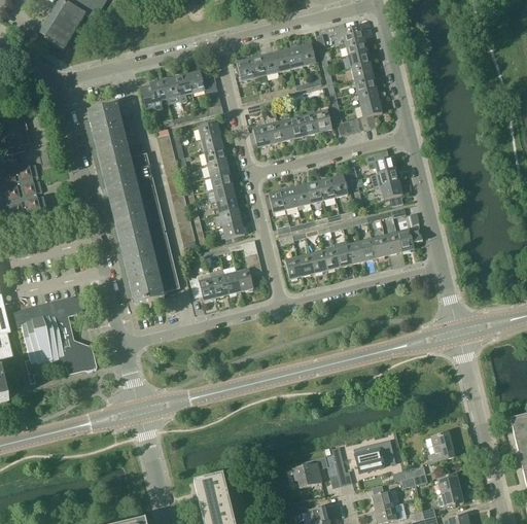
[(84,14),(85,13),(95,19),(106,0),(57,0),(39,30),(46,35),(44,37),(64,48),(65,46),(84,14)]
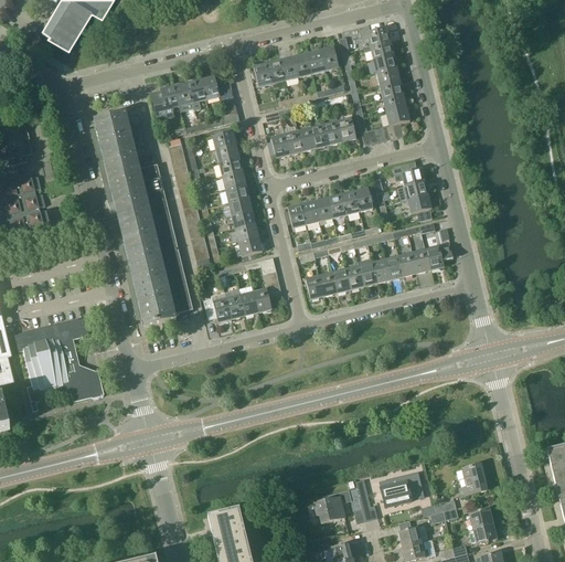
[(368,24),(358,28),(361,40),(368,39),(370,45),(390,40),(386,28),(370,31),(368,24)]
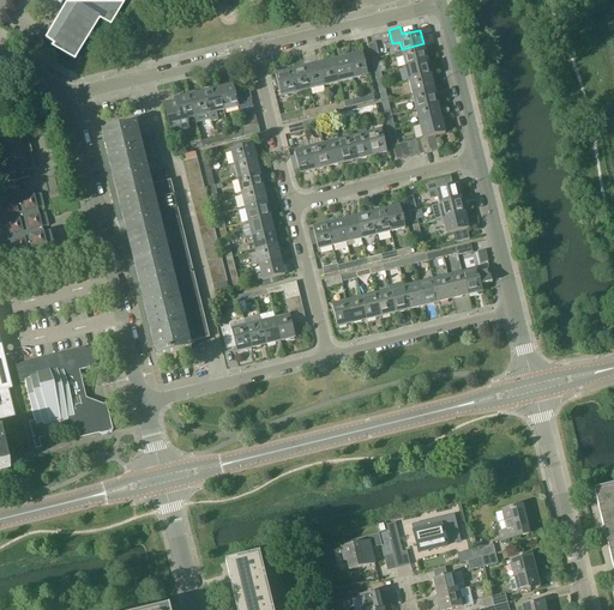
[(367,42),(371,56),(377,55),(379,55),(375,41),(367,42)]
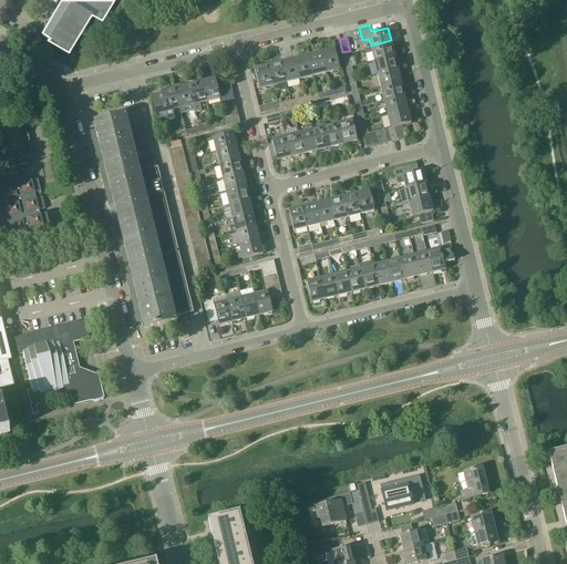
[(371,45),(364,48),(366,52),(372,50),(374,59),(394,53),(391,40),(371,45)]
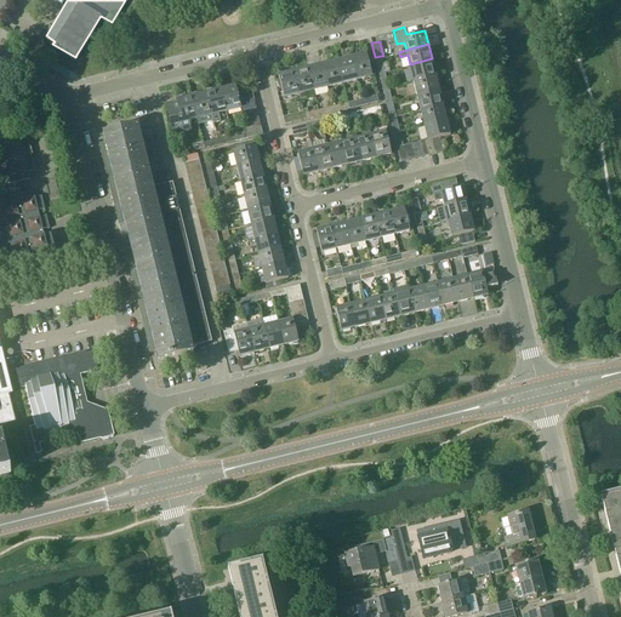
[(366,50),(352,53),(357,76),(372,73),(366,50)]
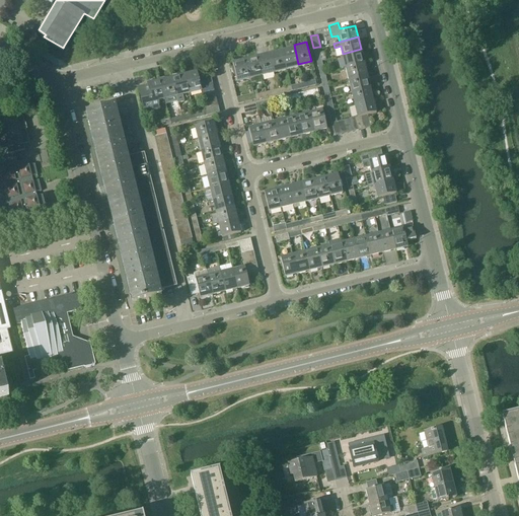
[(286,67),(298,64),(294,45),(282,48),(286,67)]
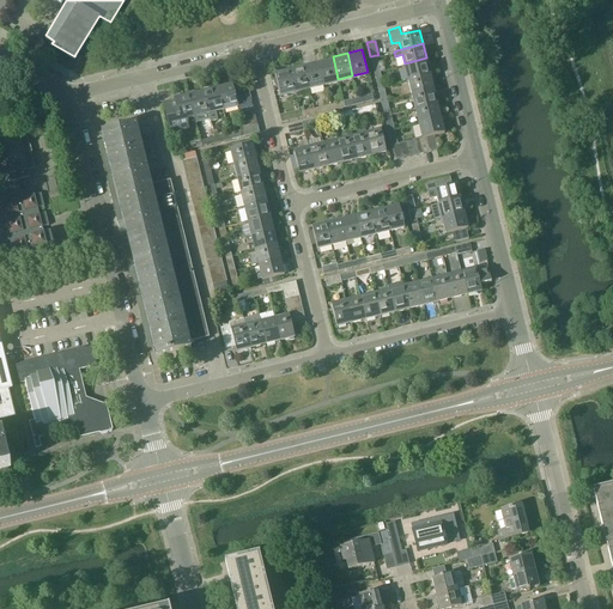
[(376,55),(370,56),(374,71),(380,69),(376,55)]
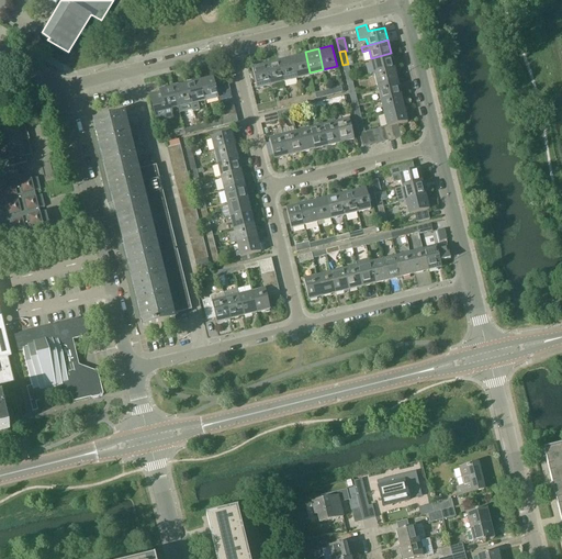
[(305,52),(292,55),(296,76),(310,73),(305,52)]
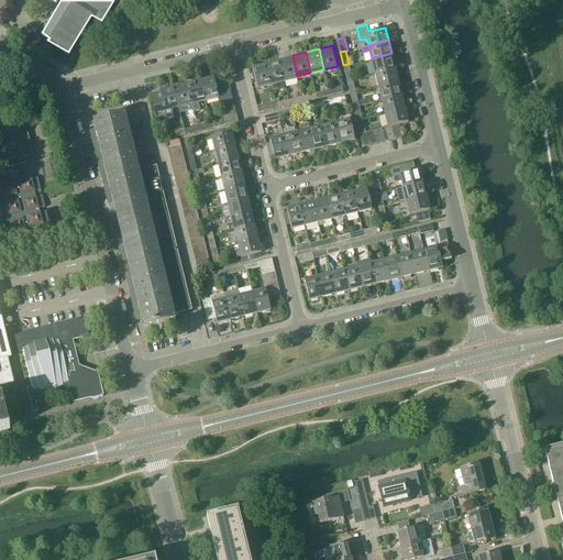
[(392,53),(372,58),(375,72),(395,67),(395,66),(397,66),(395,58),(393,58),(392,53)]
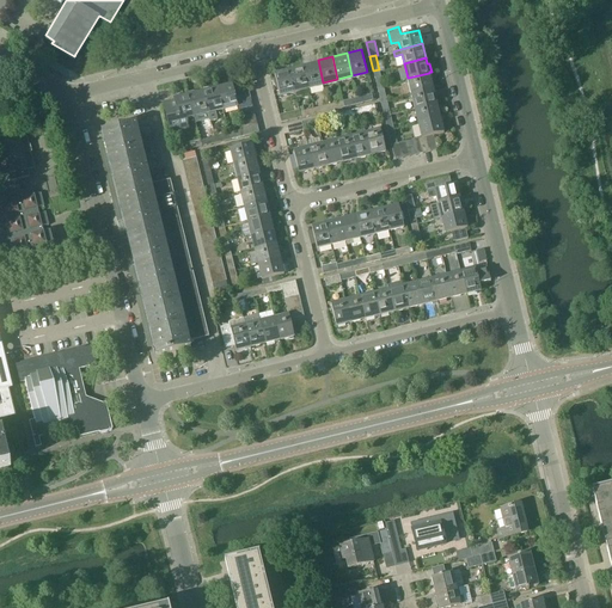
[(318,60),(303,63),(308,86),(323,83),(318,60)]
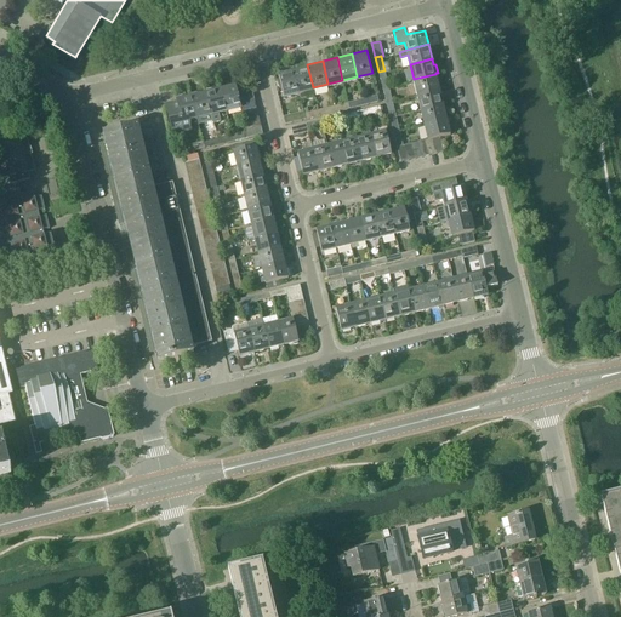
[(306,89),(313,87),(307,64),(292,68),(298,91),(300,97),(307,95),(306,89)]
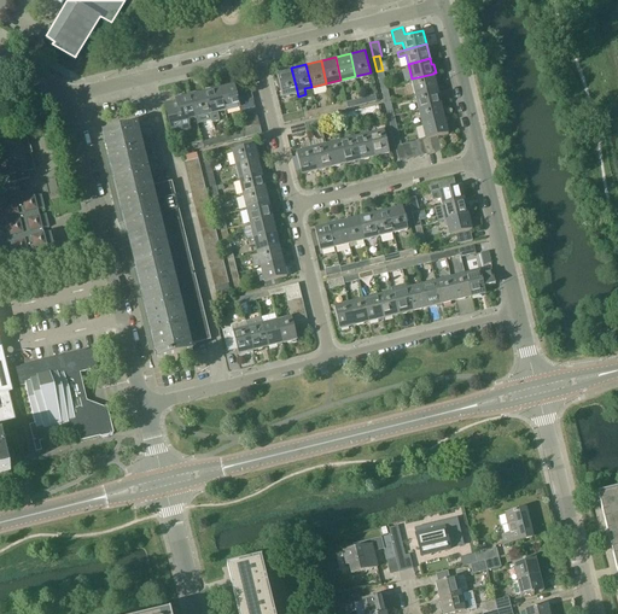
[(283,94),(297,91),(291,68),(277,71),(283,94)]
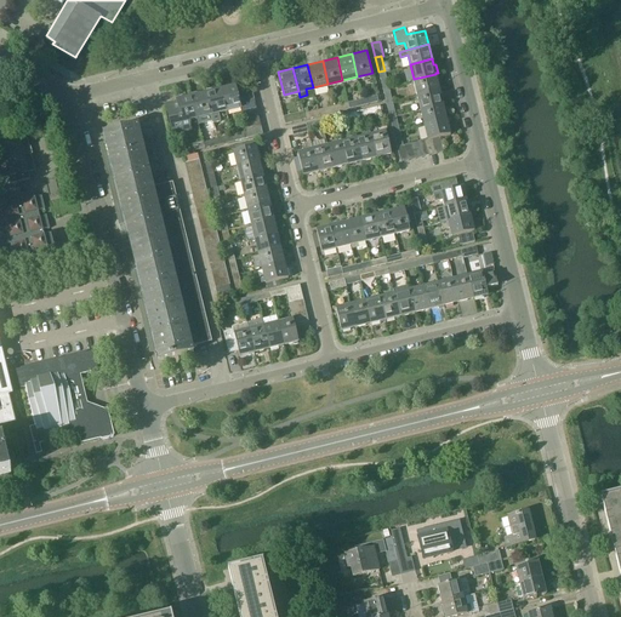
[(385,70),(379,72),(382,87),(388,85),(385,70)]
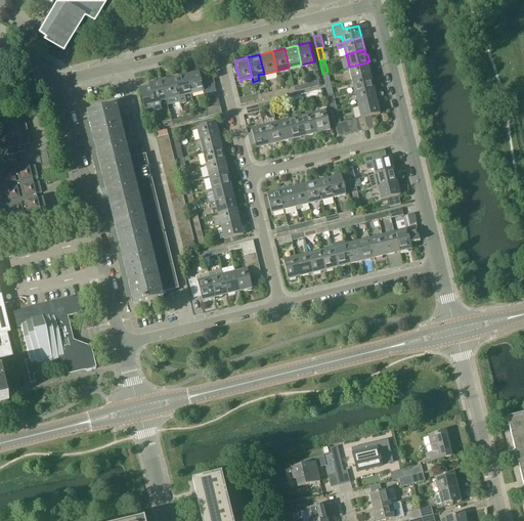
[(367,62),(349,67),(352,79),(370,74),(367,62)]
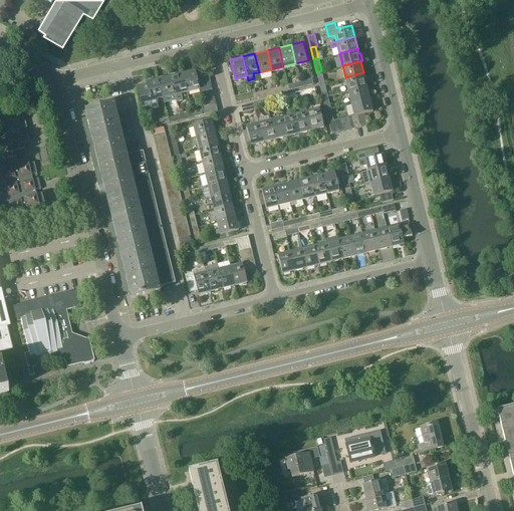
[(197,76),(195,68),(183,71),(187,90),(200,87),(198,83),(197,76)]
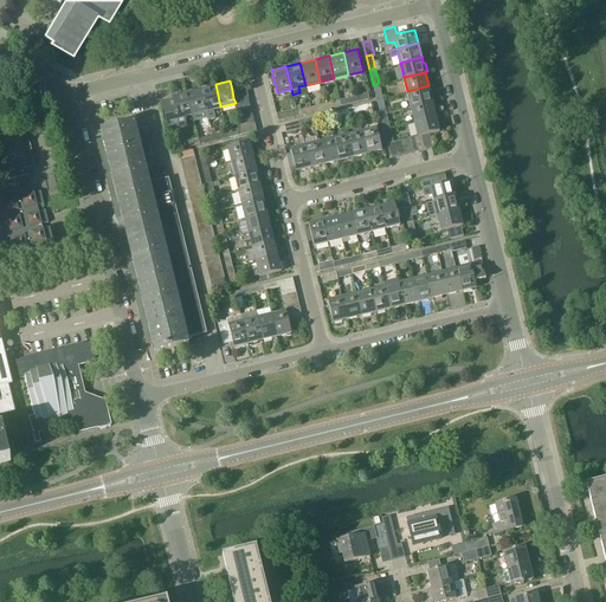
[(379,83),(373,85),(376,99),(382,97),(379,83)]
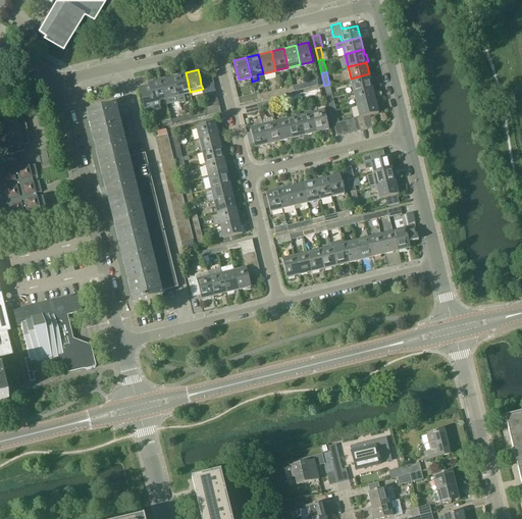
[(172,75),(177,95),(178,99),(179,101),(186,100),(184,94),(190,92),(186,72),(172,75)]
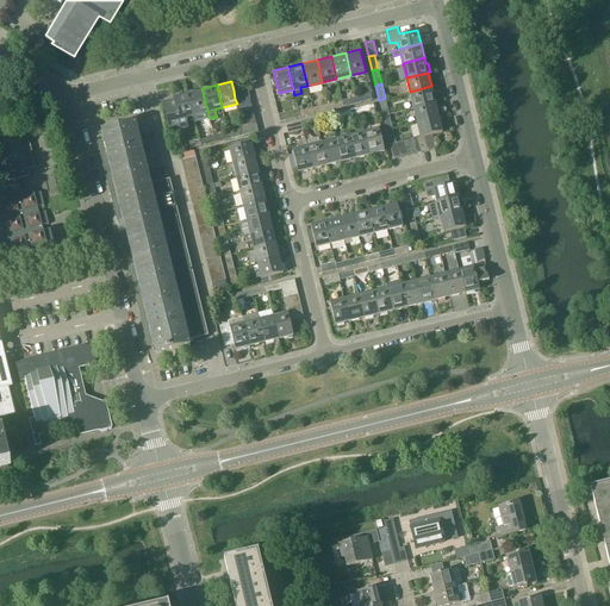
[(414,106),(435,101),(431,86),(410,92),(414,106)]
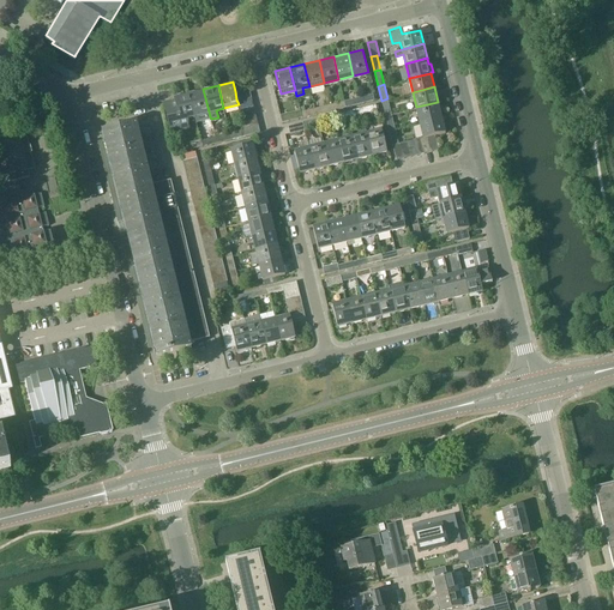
[(250,88),(235,91),(236,100),(252,95),(250,88)]
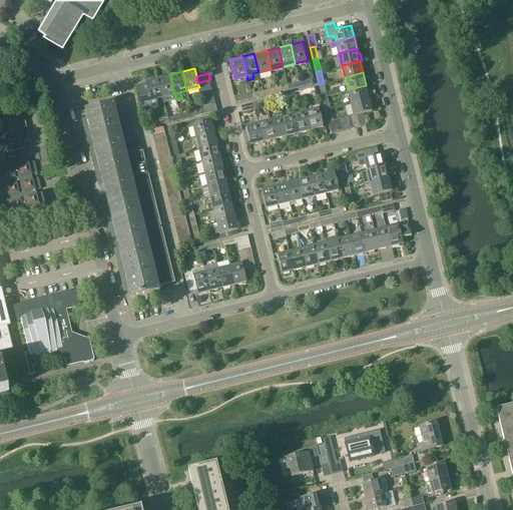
[(169,74),(157,77),(162,96),(163,96),(164,100),(175,97),(174,93),(169,74)]
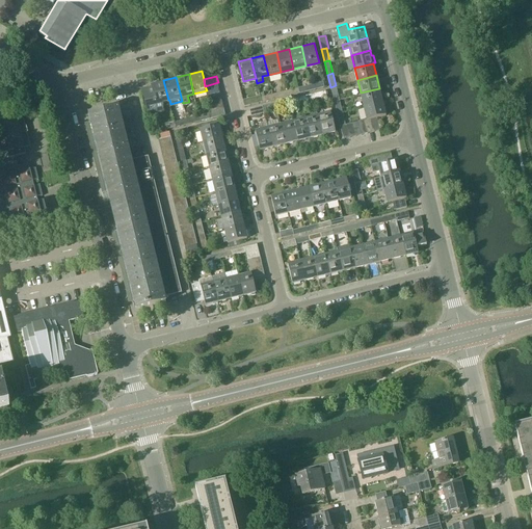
[(163,80),(152,83),(141,85),(148,111),(162,108),(162,102),(168,100),(163,80)]
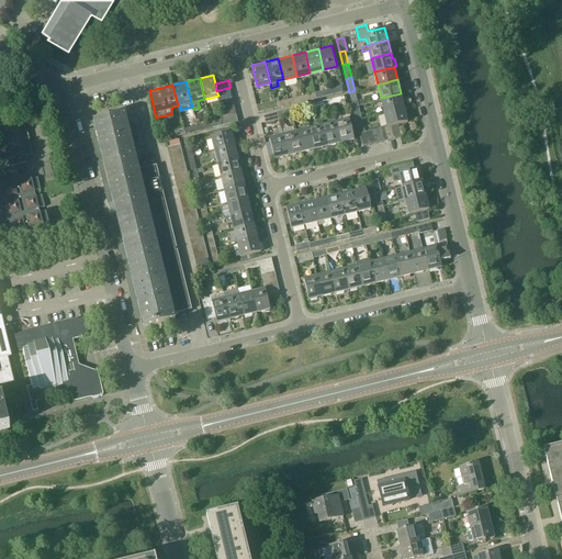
[(216,91),(218,96),(218,97),(232,93),(231,87),(216,91)]
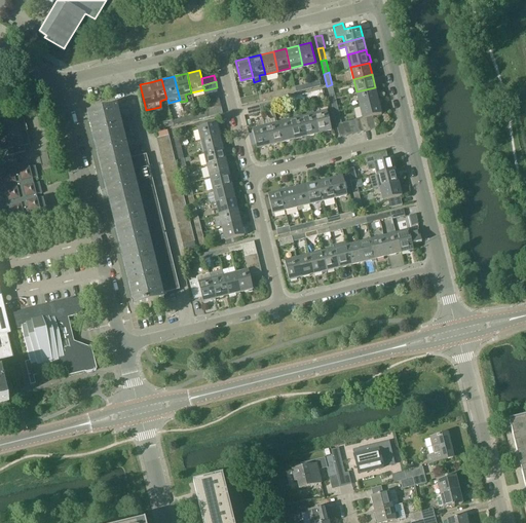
[(332,84),(327,86),(330,99),(335,97),(332,84)]
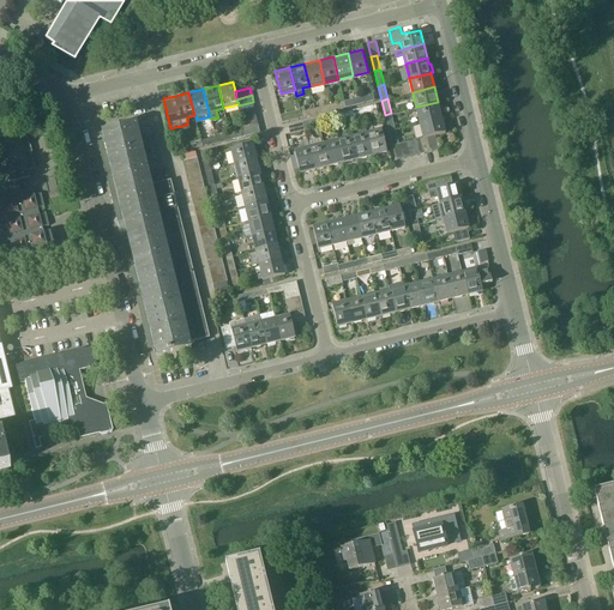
[(239,106),(240,113),(254,109),(253,102),(239,106)]
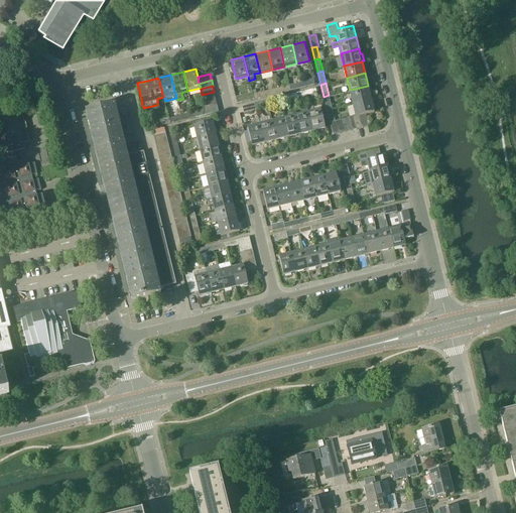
[(353,102),(371,98),(368,86),(350,90),(353,102)]
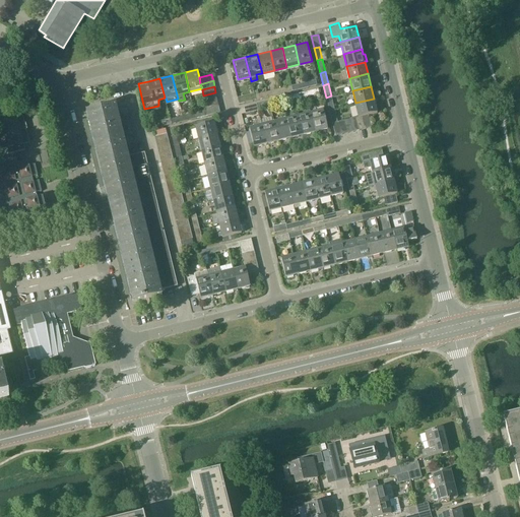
[(243,102),(255,98),(254,93),(254,91),(241,94),(243,102)]
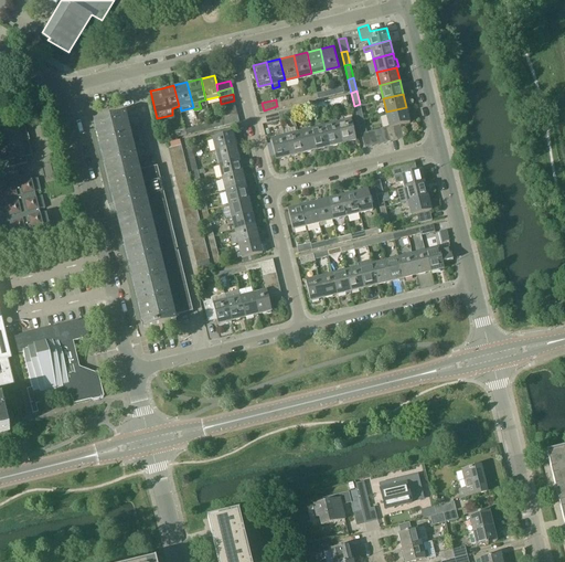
[(236,107),(234,101),(221,104),(223,110),(236,107)]
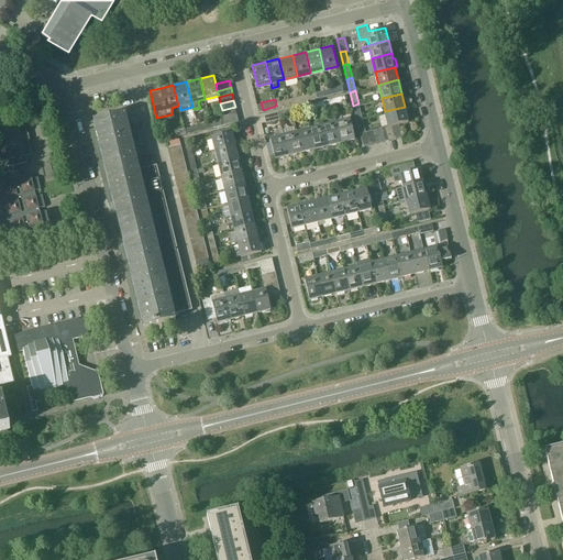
[(356,119),(362,118),(359,103),(353,106),(356,119)]
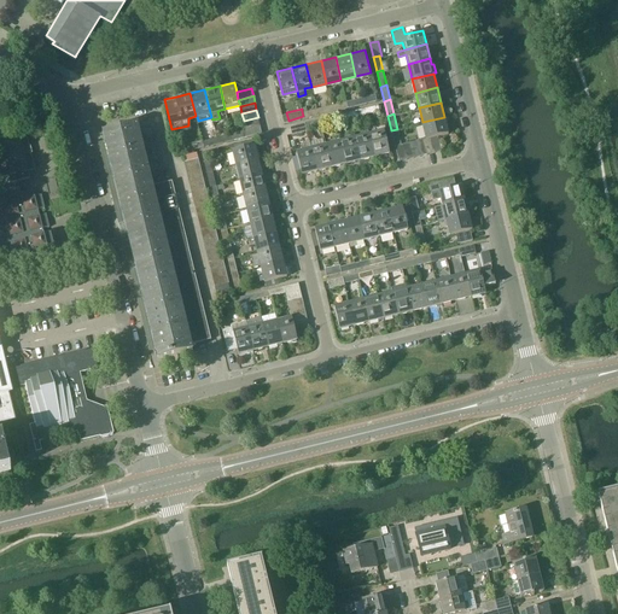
[(260,123),(258,117),(244,121),(245,128),(260,123)]
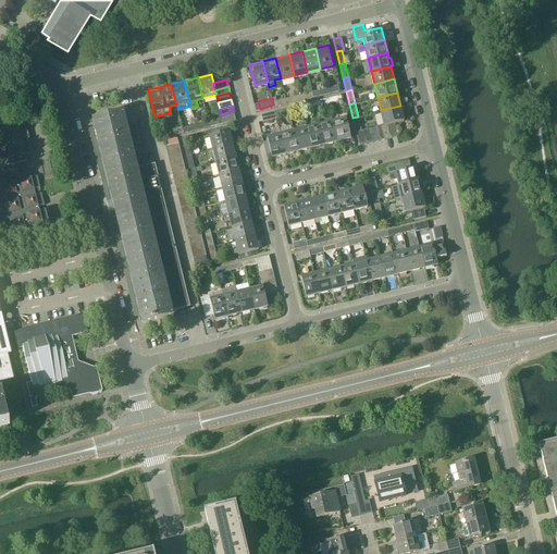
[(388,123),(395,121),(404,119),(400,106),(381,110),(384,123),(384,124),(388,123)]
